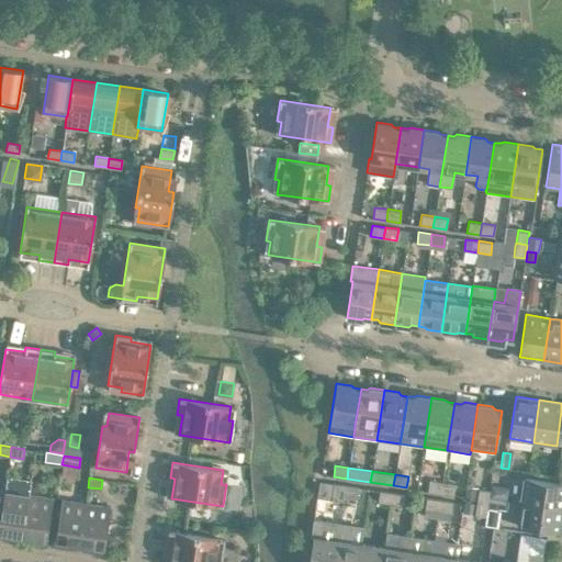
[(561,483),(525,478),(521,502),(561,507),(561,483)]
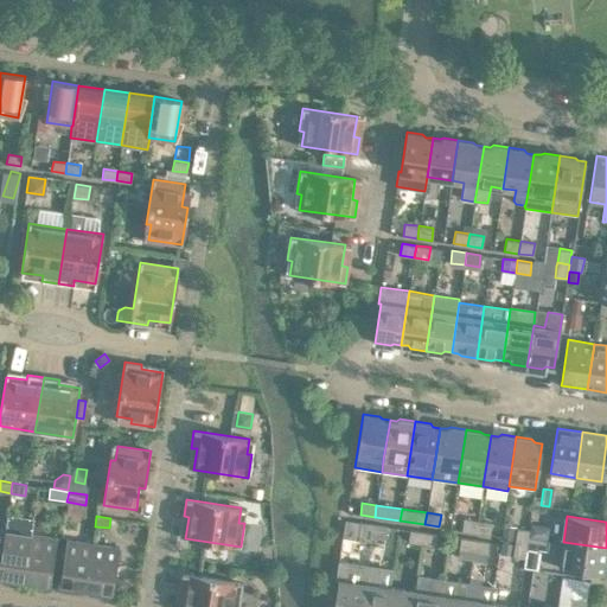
[(461,530),(475,532),(477,521),(462,518),(461,530)]
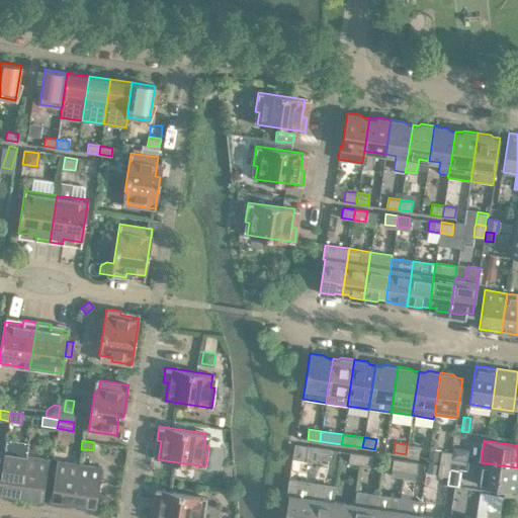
[(406,454),(418,456),(419,445),(407,444),(406,454)]
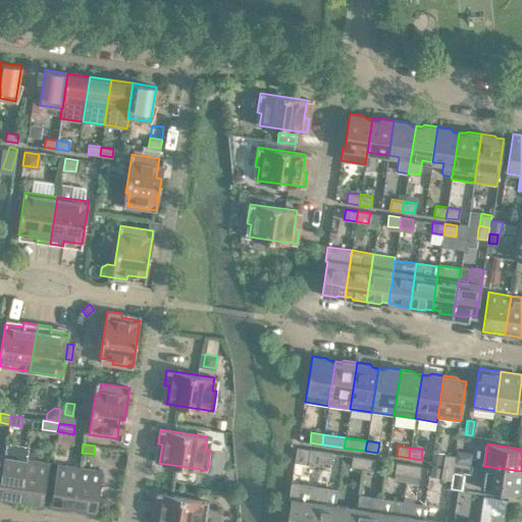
[(319,461),(321,451),(308,449),(307,459),(319,461)]
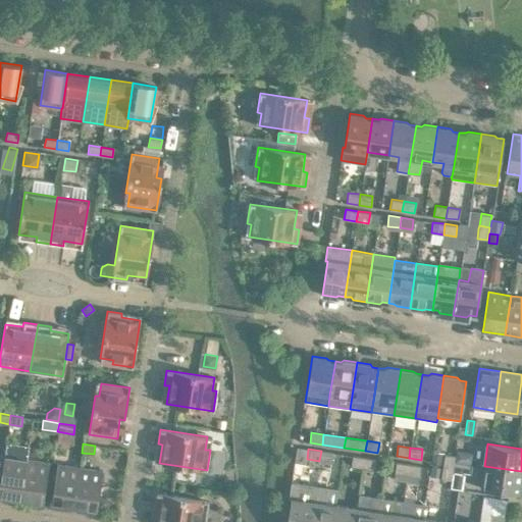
[(472,464),(473,453),(457,450),(455,461),(472,464)]
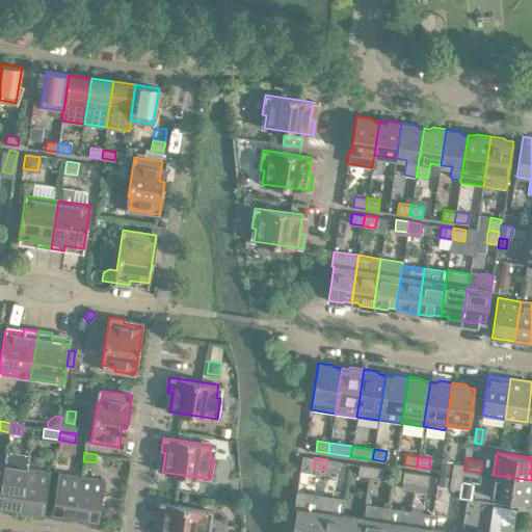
[(327,459),(325,470),(338,472),(340,461),(327,459)]
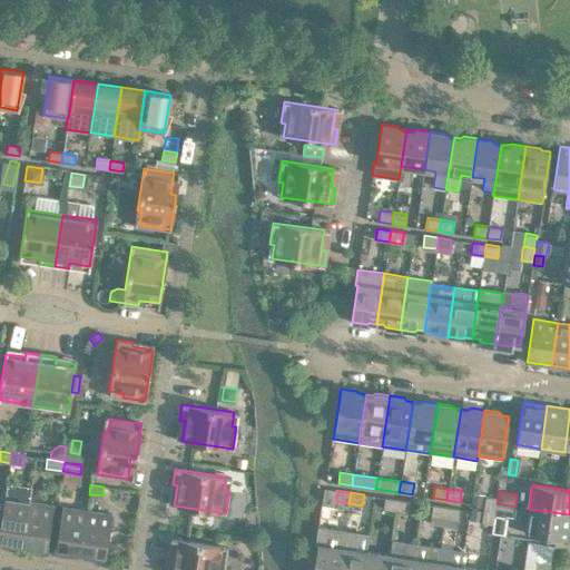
[(482,507),(484,493),(473,492),(471,504),(482,507)]
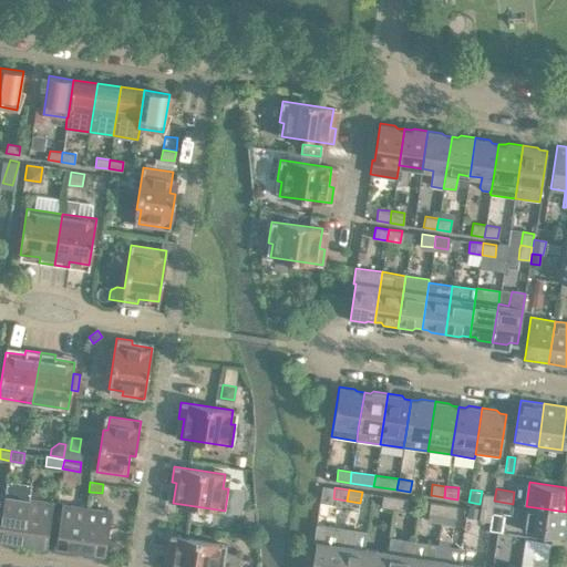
[(481,506),(492,508),(494,495),(482,493),(481,506)]
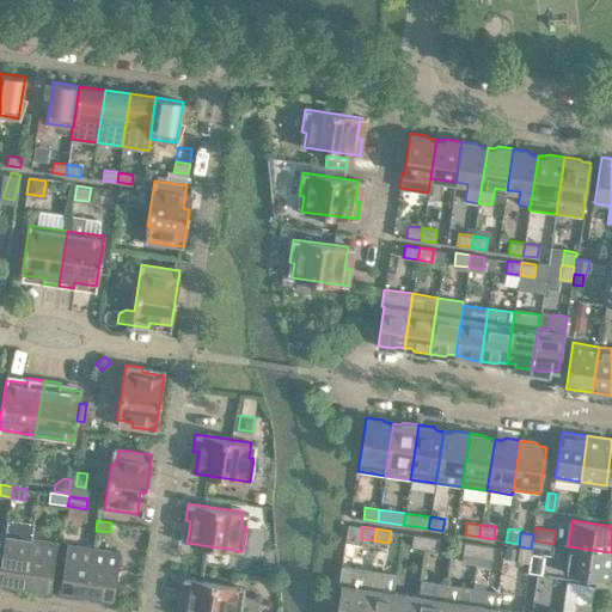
[(0,565),(0,579),(2,580),(24,582),(30,538),(5,534),(0,565)]
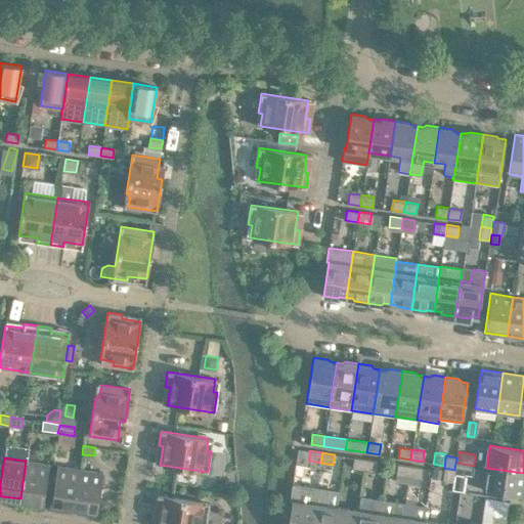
[(352,468),(364,470),(365,459),(353,457),(352,468)]
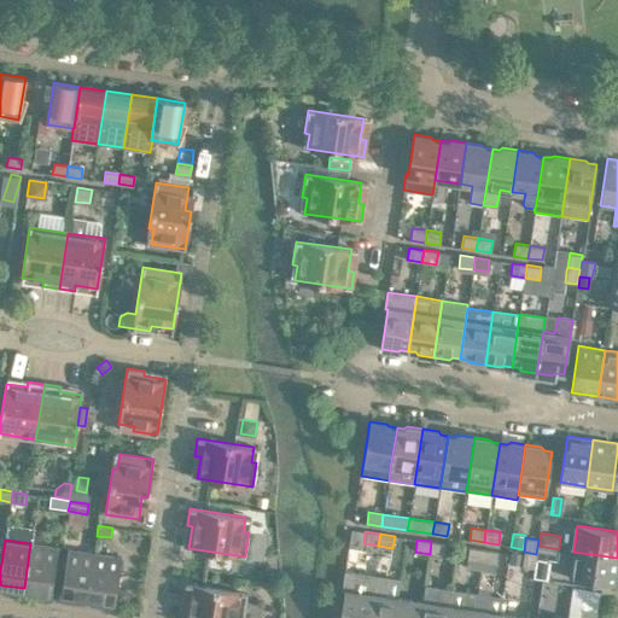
[(444,557),(445,543),(431,541),(430,554),(444,557)]
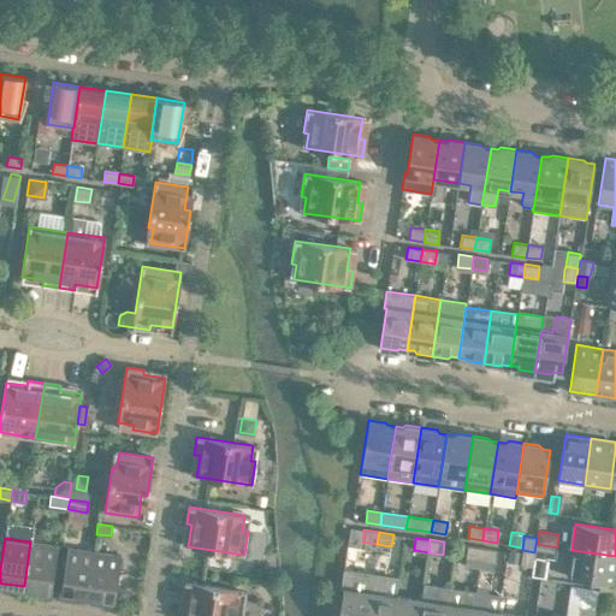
[(58,546),(30,542),(24,586),(51,591),(58,546)]
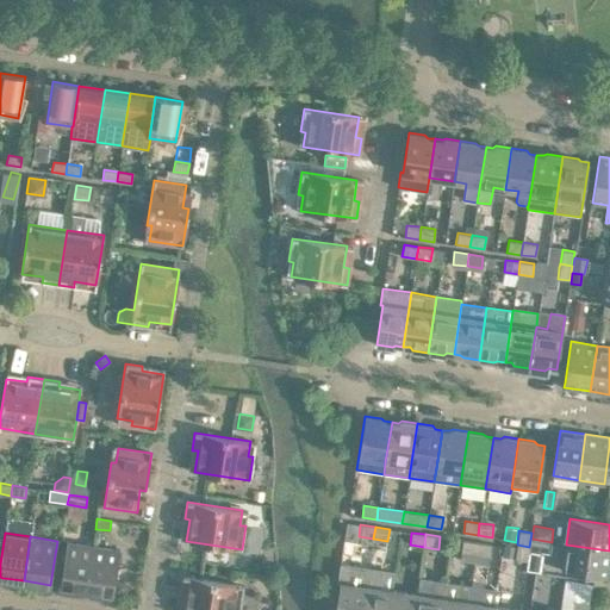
[(474,554),(477,542),(462,540),(460,552),(474,554)]
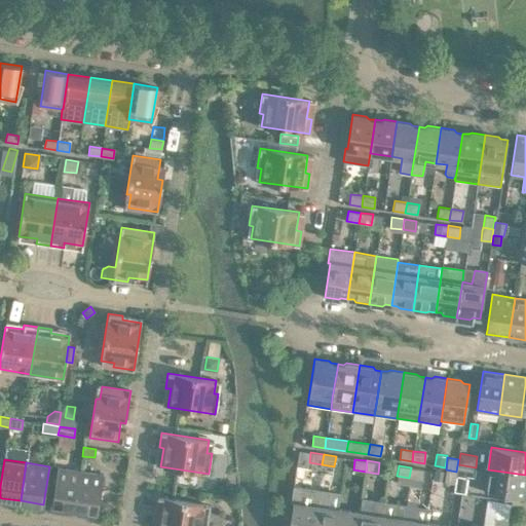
[(460,475),(475,478),(475,468),(462,466),(460,475)]
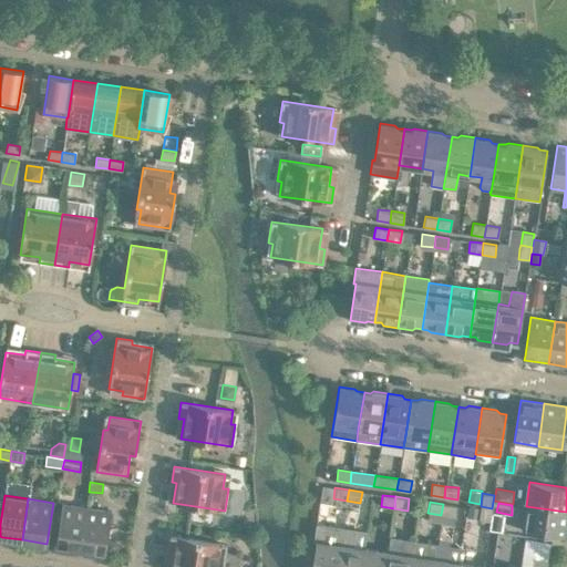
[(80,548),(86,507),(62,504),(54,550),(68,553),(69,547),(80,548)]
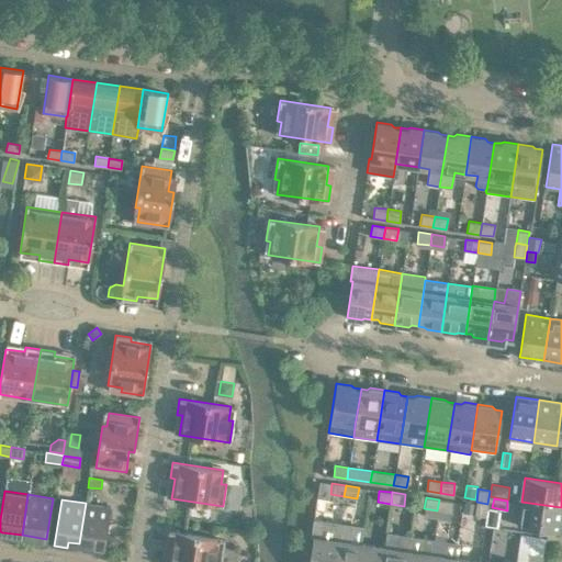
[(439,499),(437,510),(450,513),(452,502),(439,499)]
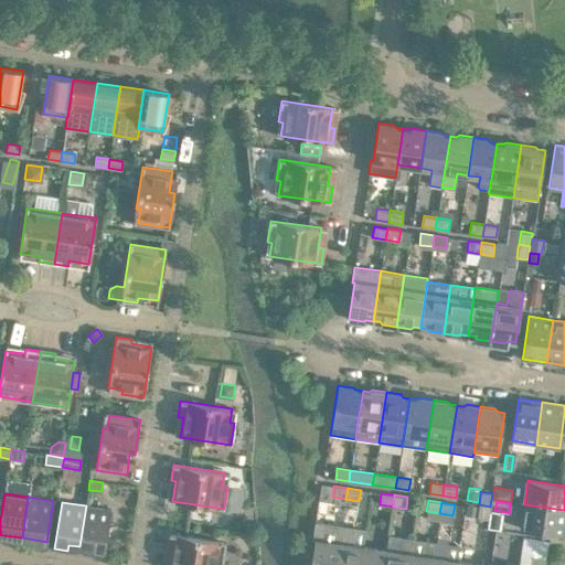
[(467,504),(466,514),(477,516),(478,508),(478,507),(467,504)]
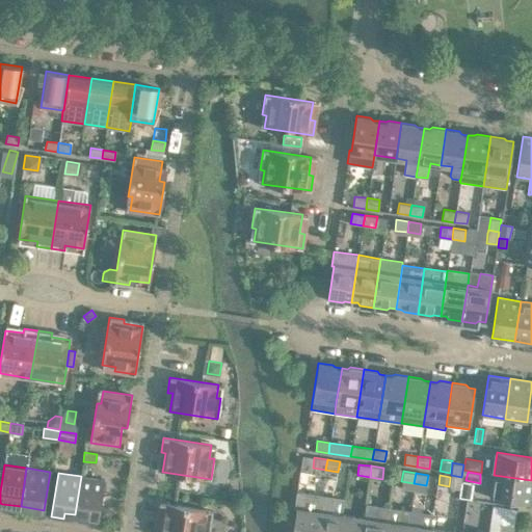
[(461,477),(451,475),(450,477),(450,478),(449,486),(449,487),(459,489),(461,477)]
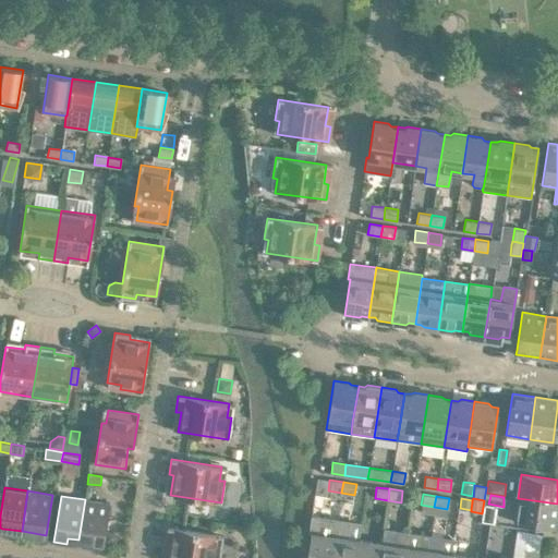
[(557,510),(557,504),(518,498),(513,522),(556,529),(557,510)]
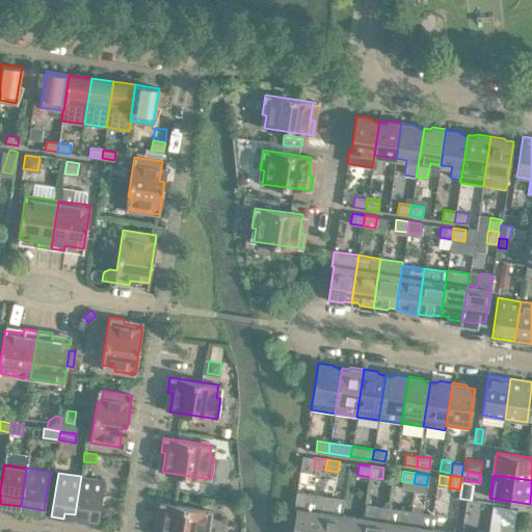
[(104,480),(81,476),(75,514),(86,516),(85,522),(98,524),(104,480)]
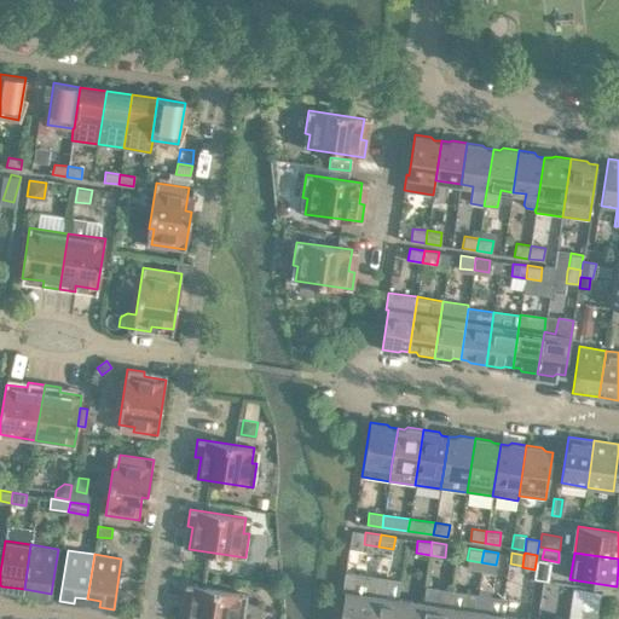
[(393,618),(397,599),(400,582),(374,577),(371,594),(366,618),(393,618)]
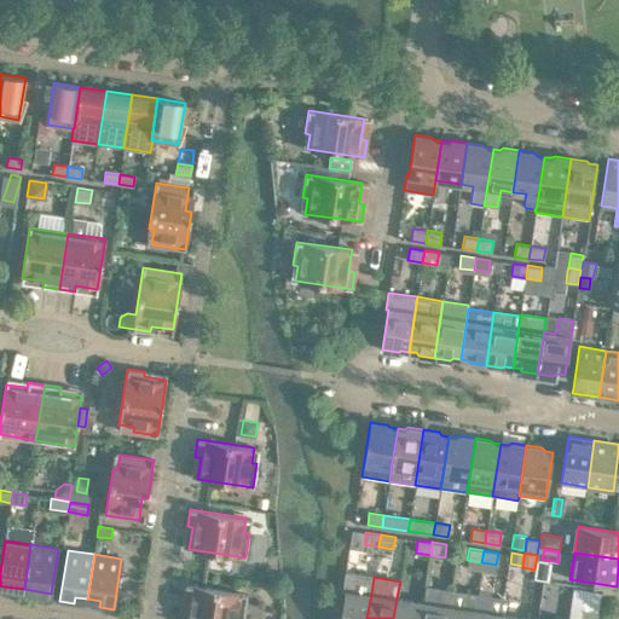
[(242,618),(244,609),(239,608),(242,594),(185,585),(183,602),(189,602),(185,618),(242,618)]
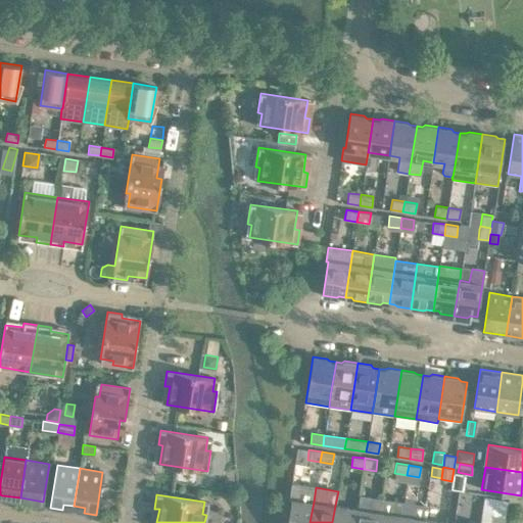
[(377,522),(381,497),(360,494),(358,509),(354,522),(377,522)]
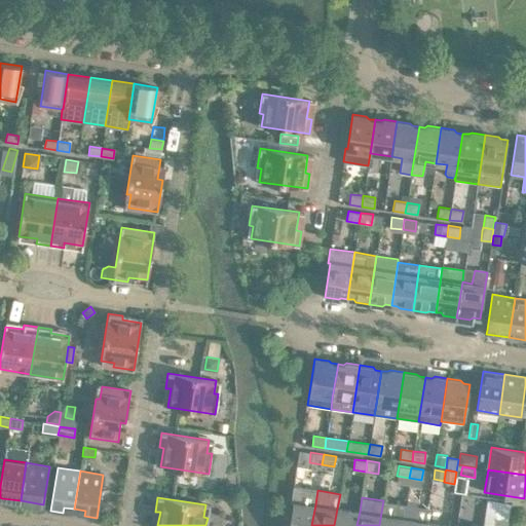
[(99,510),(108,511),(109,502),(107,499),(101,498),(101,499),(99,510)]
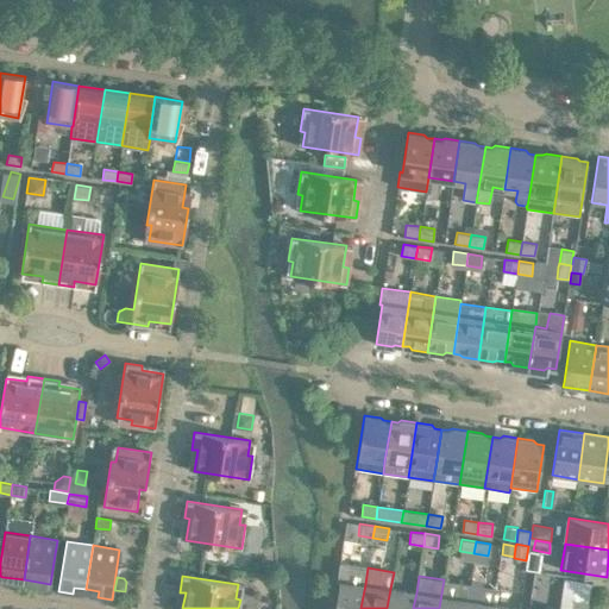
[(465,608),(466,600),(470,584),(444,579),(439,608),(465,608)]
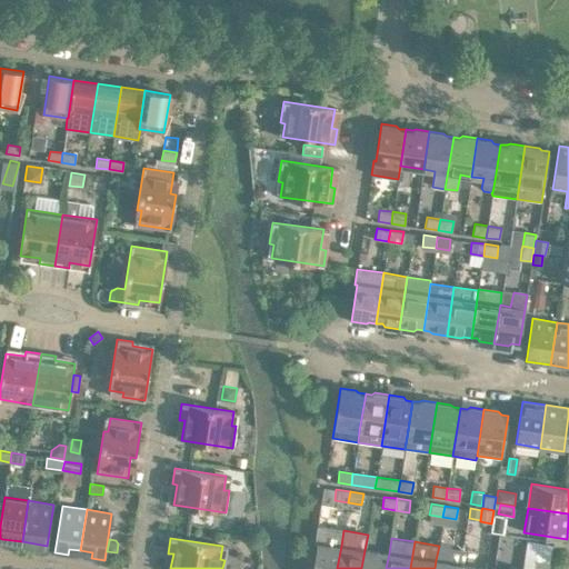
[(337,568),(341,546),(317,542),(312,568),(337,568)]
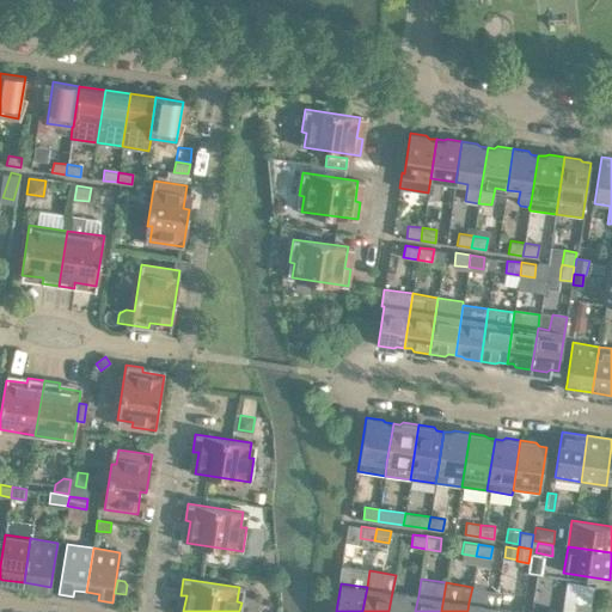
[(497,591),(484,588),(472,587),(469,603),(467,611),(494,611),(495,607),(497,591)]
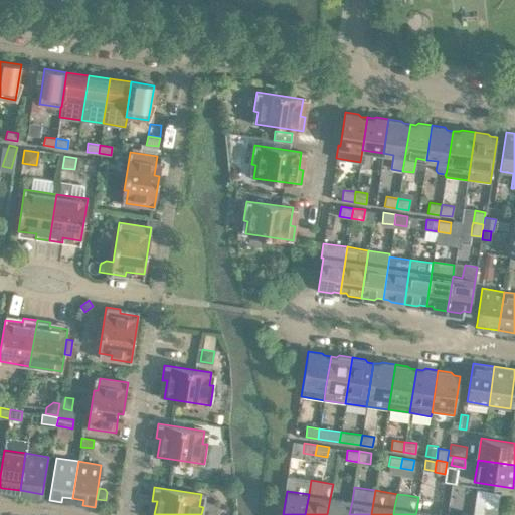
[(349,514),(352,501),(330,498),(327,514),(349,514)]
